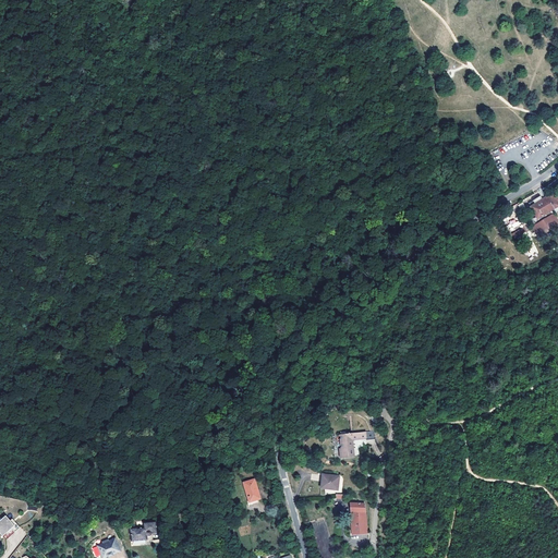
[(546,214),(557,206),(557,193),(557,192),(552,195),(550,194),(544,198),(538,202),(536,198),(522,207),(524,210),(523,210),(526,215),(524,216),(520,208),(518,209),(516,207),(497,218),(511,241),(533,229),(534,232),(550,221),(546,214)]
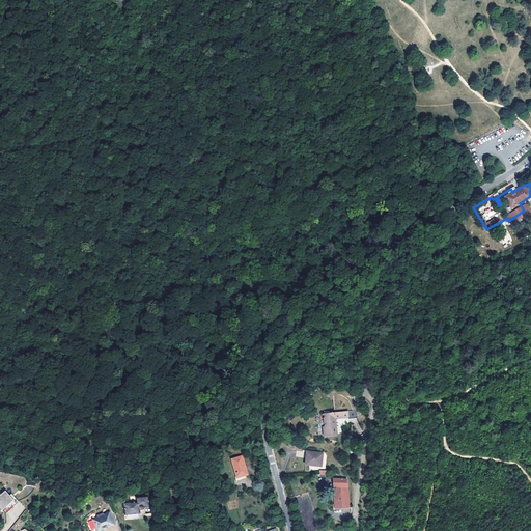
[(355,410),(323,413),(324,426),(322,426),(322,429),(323,434),(335,432),(333,418),(333,417),(347,416),(347,418),(357,417),(355,410)]
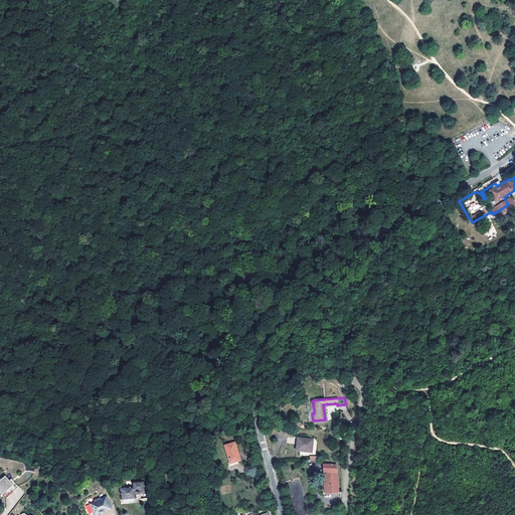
[(308,437),(293,436),(292,448),(307,449),(308,437)]
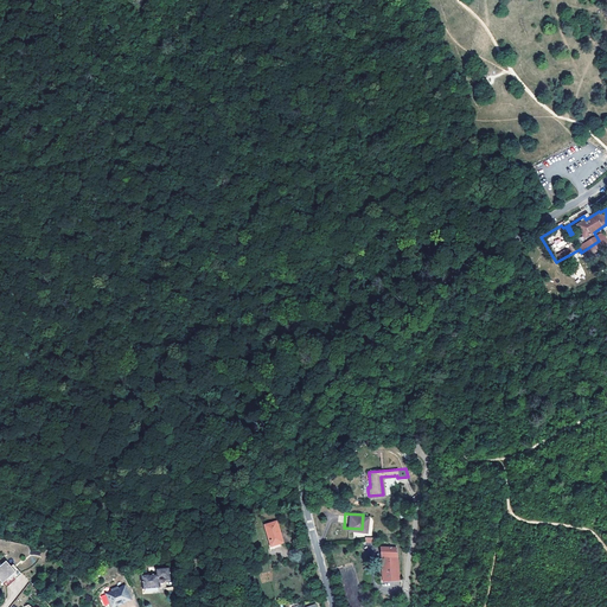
[(276,521),(264,524),(272,545),(283,542),(276,521)]
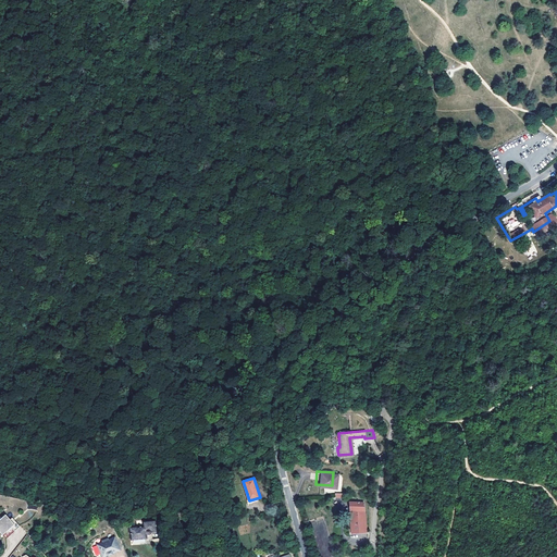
[(346,498),(348,517),(350,517),(351,529),(366,527),(361,499),(346,498)]
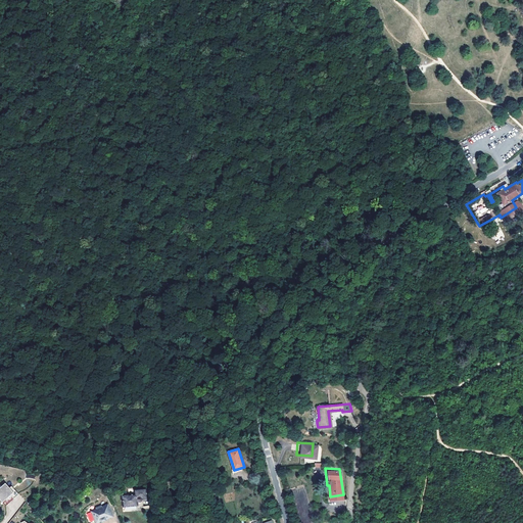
[(3,485),(0,487),(0,504),(1,505),(9,497),(12,501),(16,496),(9,488),(7,490),(3,485)]
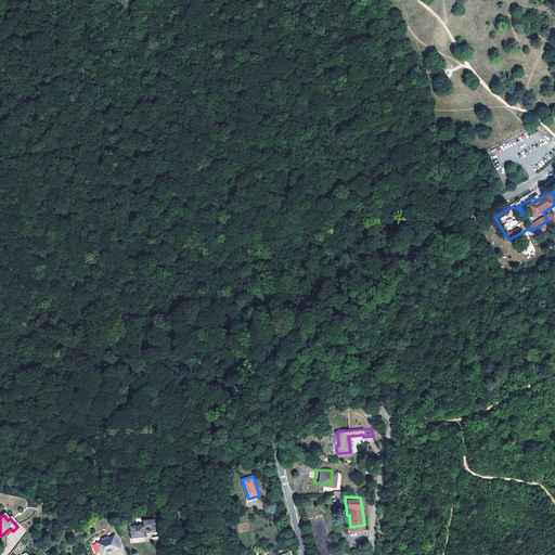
[(141,525),(136,525),(136,524),(127,525),(127,531),(128,531),(129,538),(145,537),(145,533),(146,532),(147,531),(147,530),(156,529),(155,518),(141,519),(141,525)]
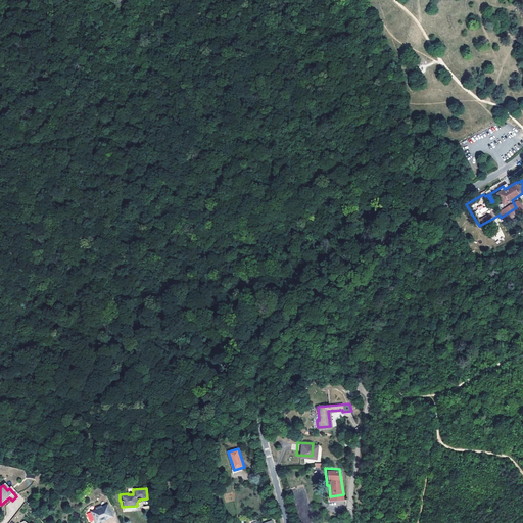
[(93,510),(88,513),(93,522),(94,522),(99,521),(99,522),(104,520),(103,519),(110,515),(103,504),(98,507),(97,506),(92,508),(93,510)]
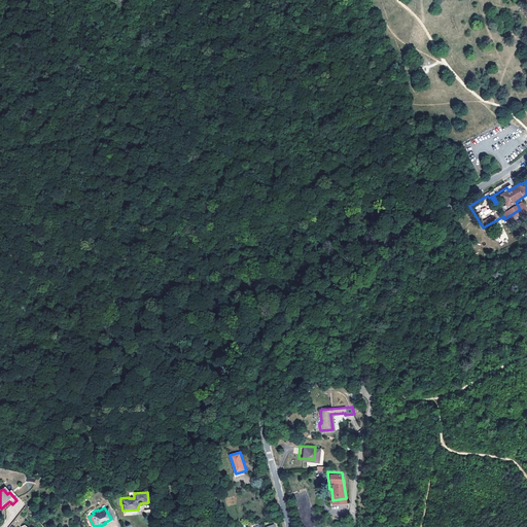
All buildings are outlined.
